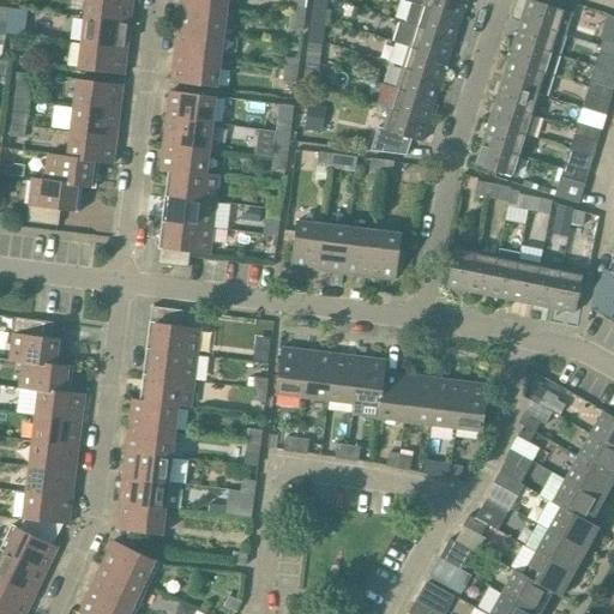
[(132,0),(86,0),(85,17),(131,23),(132,0)]
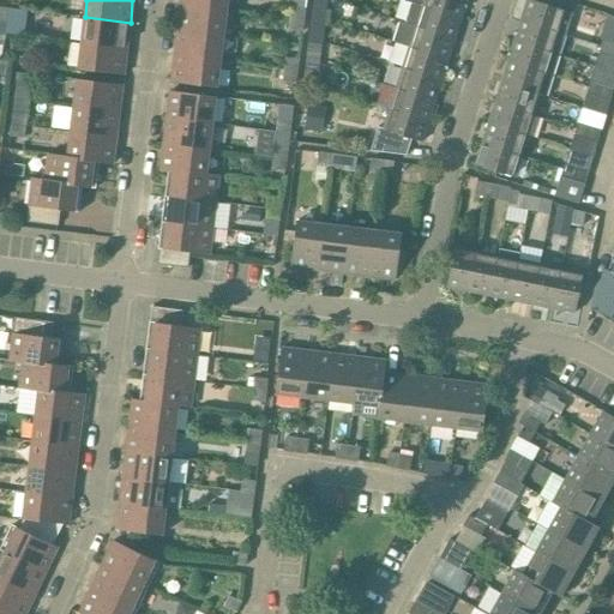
[(313,0),(312,19),(325,20),(326,20),(327,0),(313,0)]
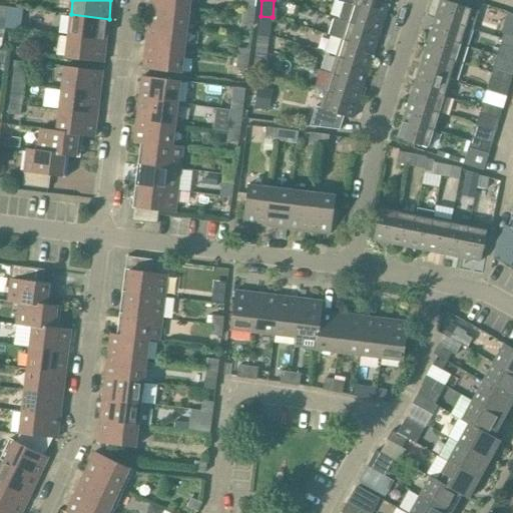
[(341,0),(341,1),(344,2),(385,15),(390,0),(341,0)]
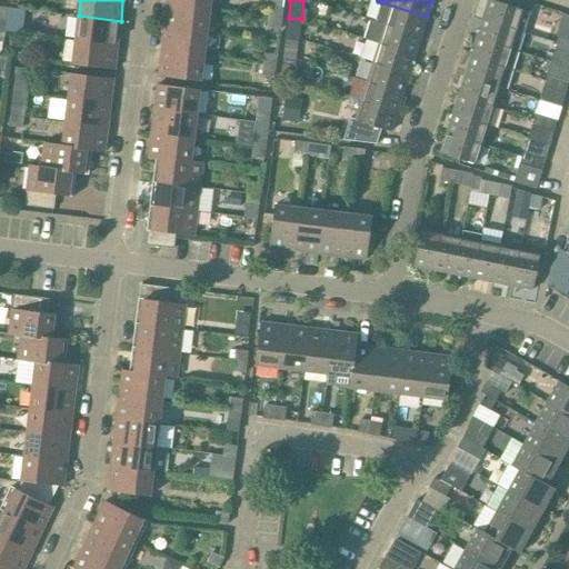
[(488,0),(482,19),(525,32),(531,12),(491,0),(488,0)]
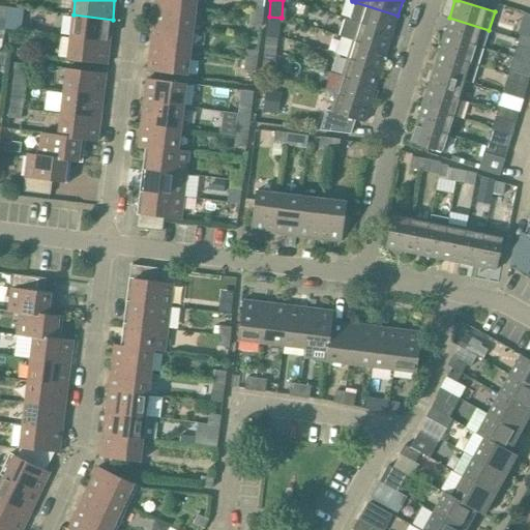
[(359,23),(392,33),(398,16),(355,2),(349,20),(359,23)]
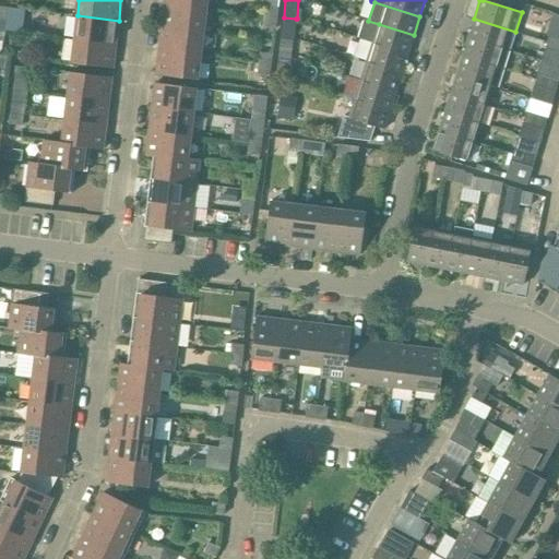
[(162,27),(203,32),(206,9),(165,3),(162,27)]
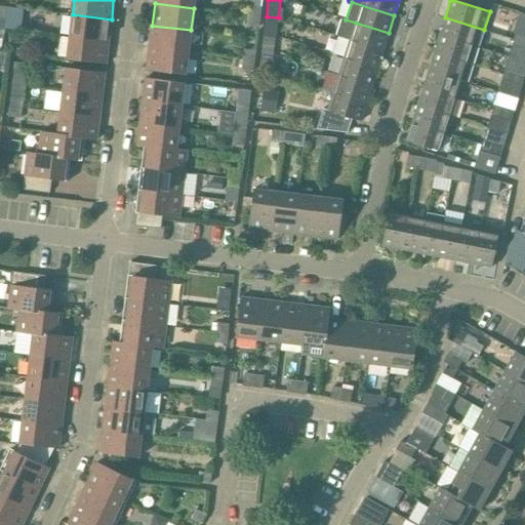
[(248,4),(247,14),(260,16),(261,6),(248,4)]
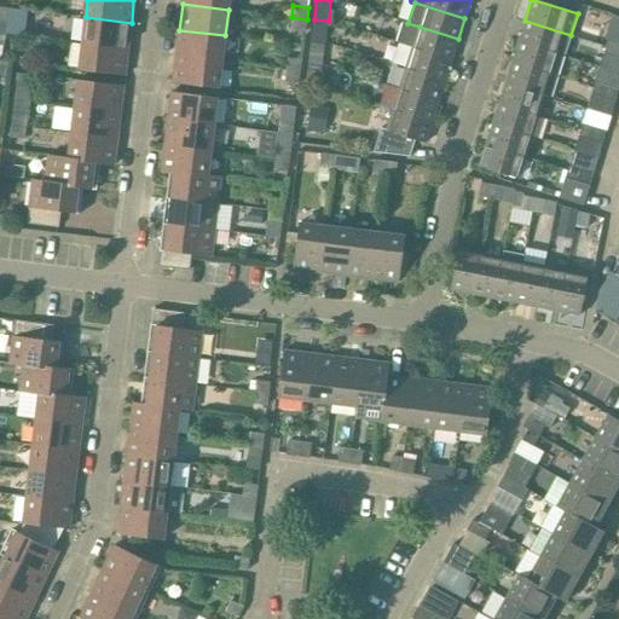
[(132,23),(86,17),(82,44),(128,48),(132,23)]
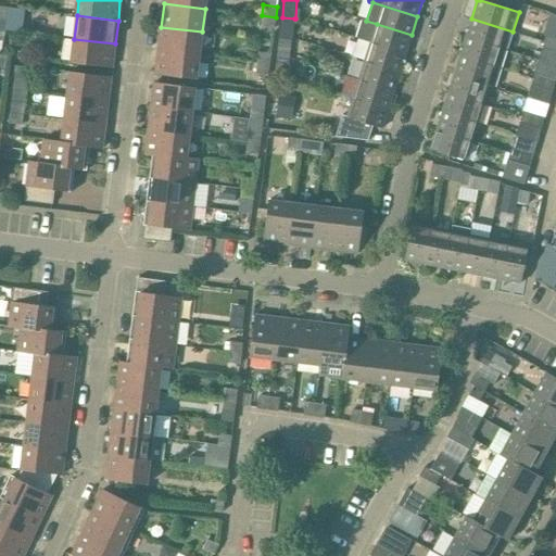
[(276,17),(262,15),(261,26),(275,27),(276,17)]
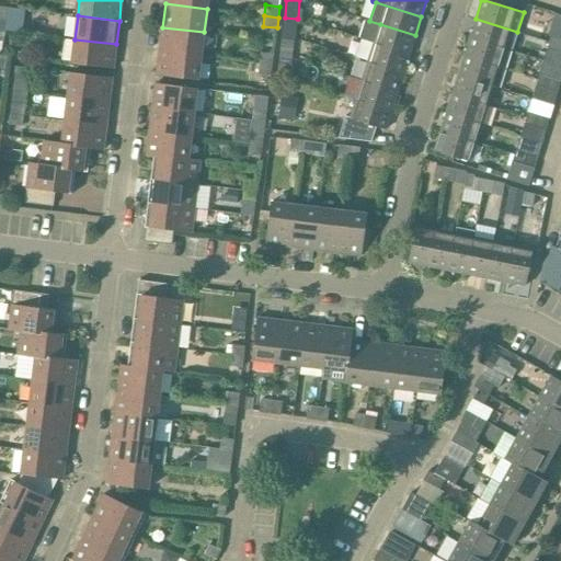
[(294,38),(295,38),(298,19),(297,19),(285,18),(283,37),(294,38)]
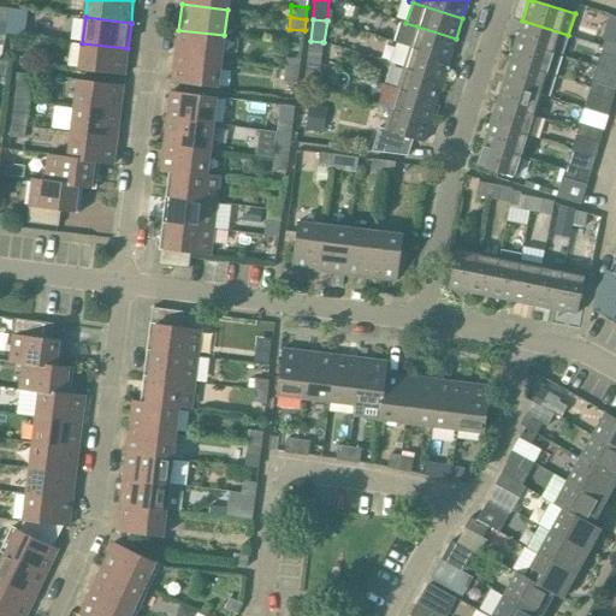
[(401,21),(395,42),(410,47),(450,59),(456,39),(418,27),(406,23),(401,21)]
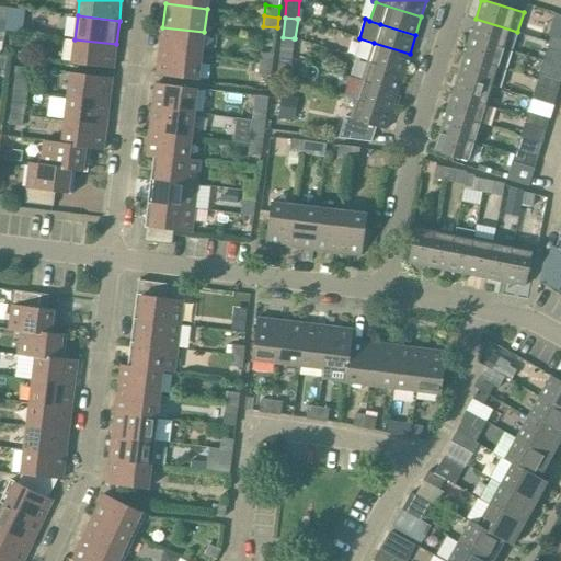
[(517,32),(476,19),(470,37),(512,50),(517,32)]
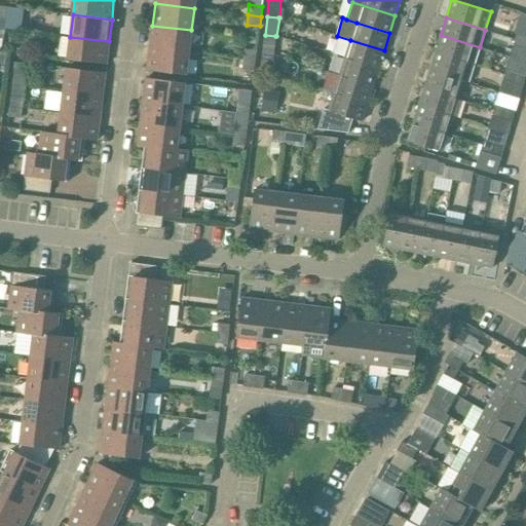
[(525,38),(525,24),(520,22),(513,45),(523,48),(525,38)]
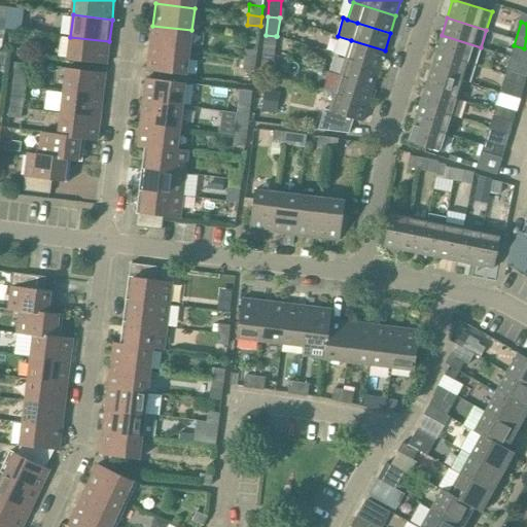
[(150,47),(189,53),(191,30),(152,26),(150,47)]
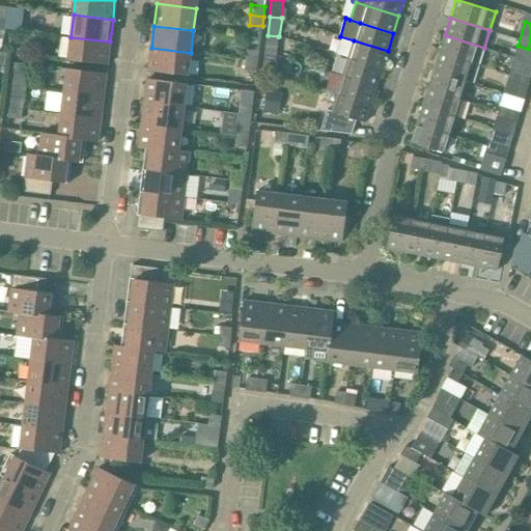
[(268,35),(264,54),(276,55),(277,56),(279,36),(278,36),(268,35)]
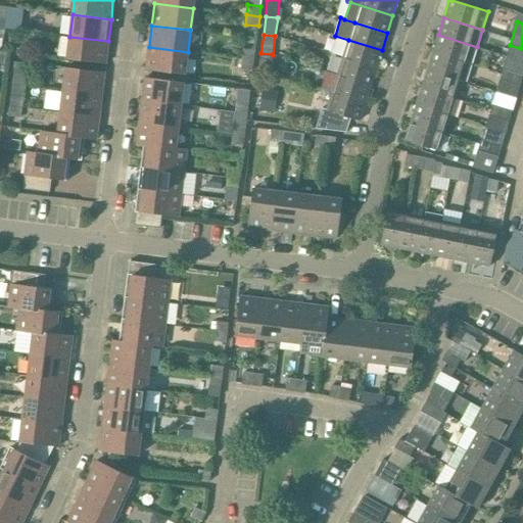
[(477,47),(438,35),(432,52),(471,64),(477,47)]
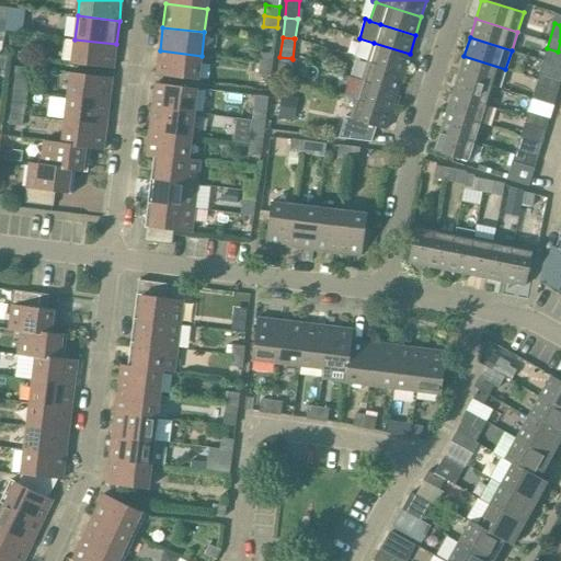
[(116,44),(75,39),(71,64),(113,69),(116,44)]
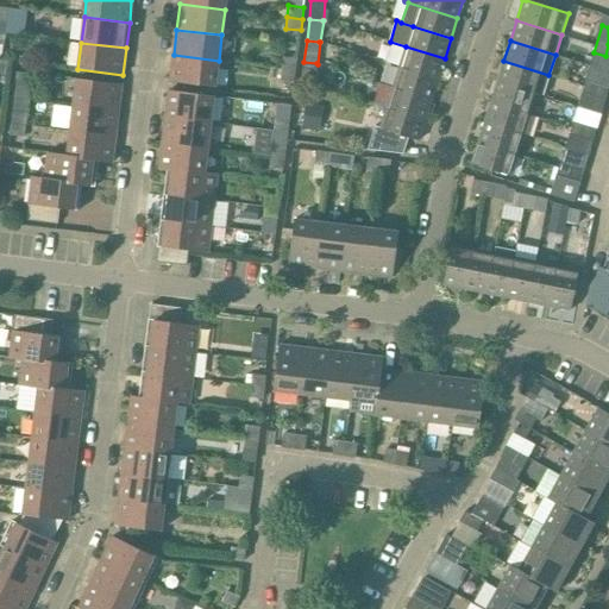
[(594,52),(590,67),(608,71),(608,44),(606,56),(594,52)]
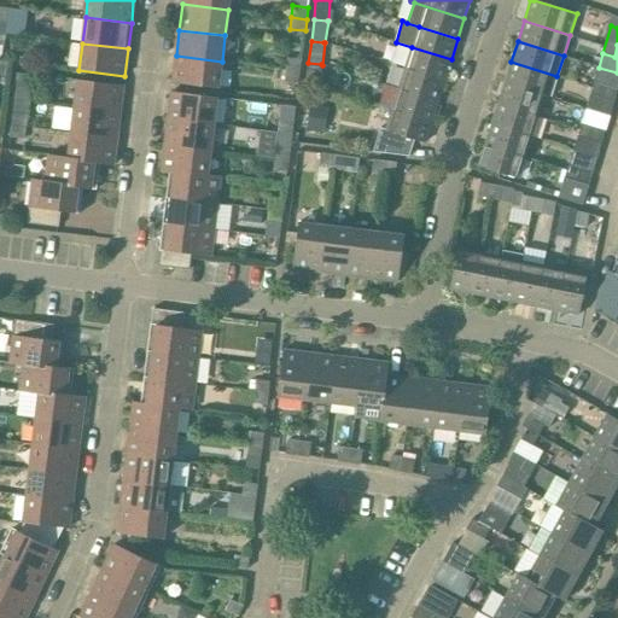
[(412,47),(406,68),(444,80),(452,59),(412,47)]
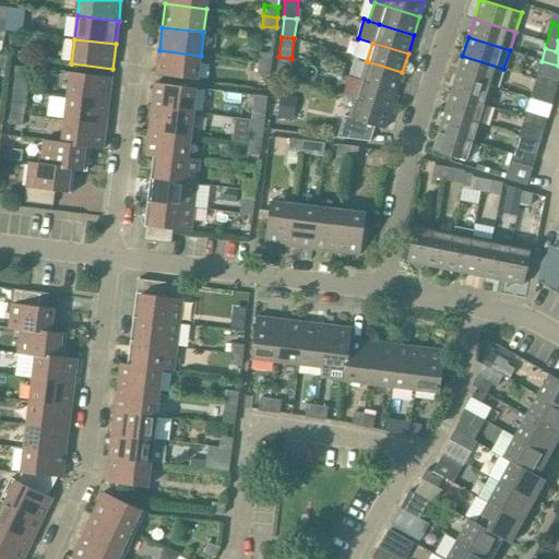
[(198,80),(201,56),(159,50),(156,74),(198,80)]
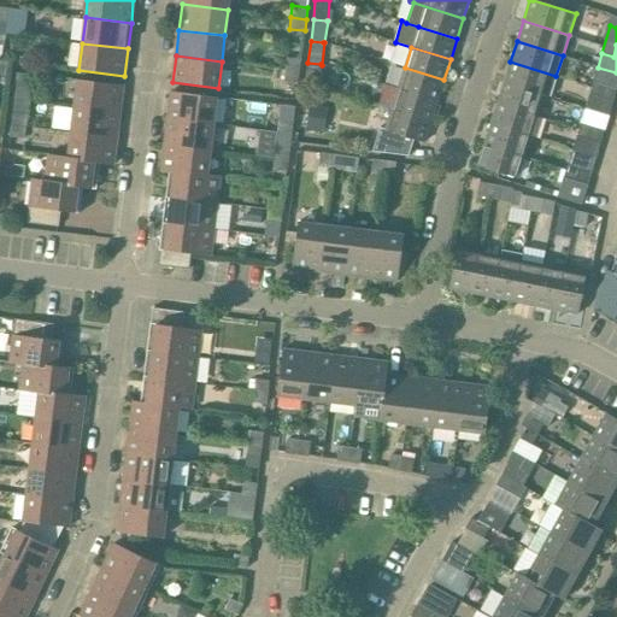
[(287,57),(285,69),(300,71),(301,58),(287,57)]
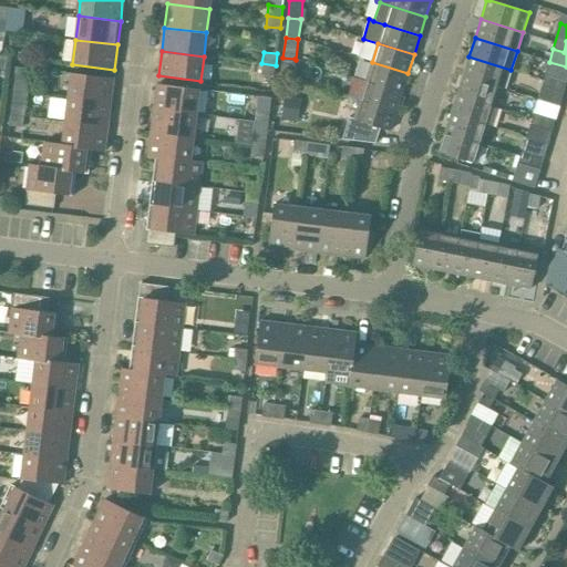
[(511,70),(468,57),(463,76),(498,88),(505,90),(511,70)]
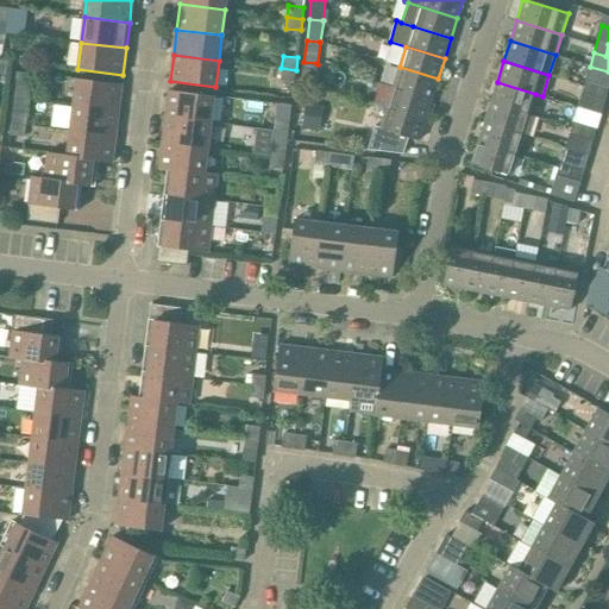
[(400,67),(394,87),(432,100),(438,79),(400,67)]
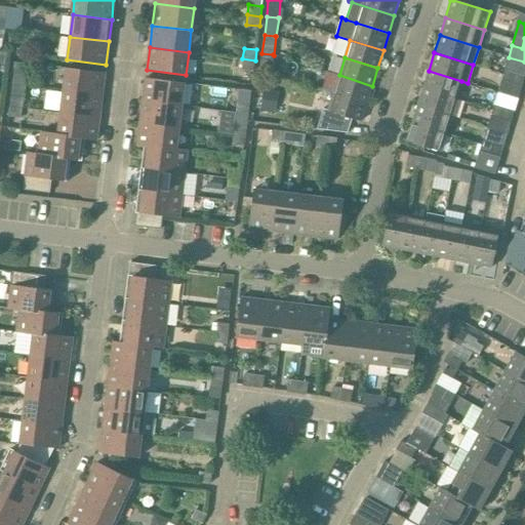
[(524,76),(524,75),(524,62),(509,57),(501,81),(512,83),(515,73),(524,76)]
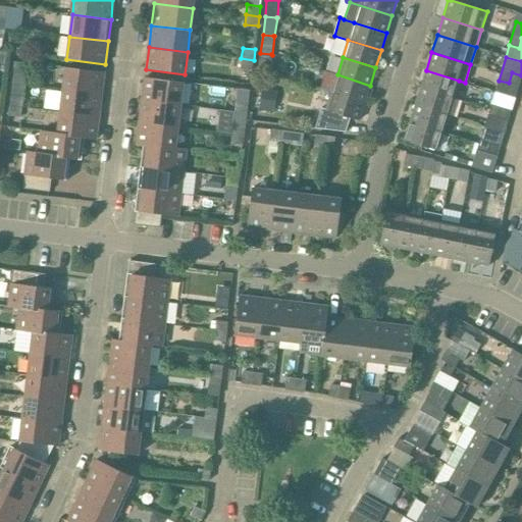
[(254,60),(241,58),(240,67),(252,69),(254,60)]
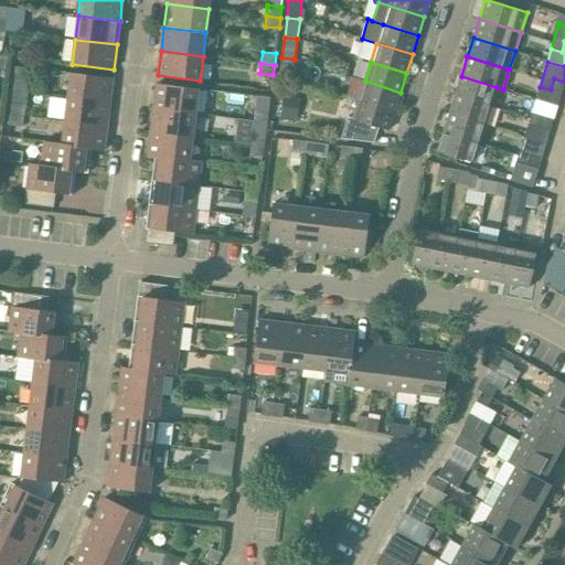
[(281,64),(279,77),(292,80),(294,66),(281,64)]
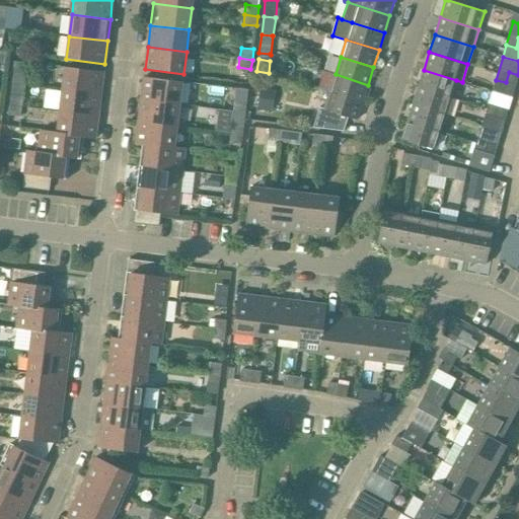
[(26,62),(14,60),(14,61),(13,70),(25,72),(26,62)]
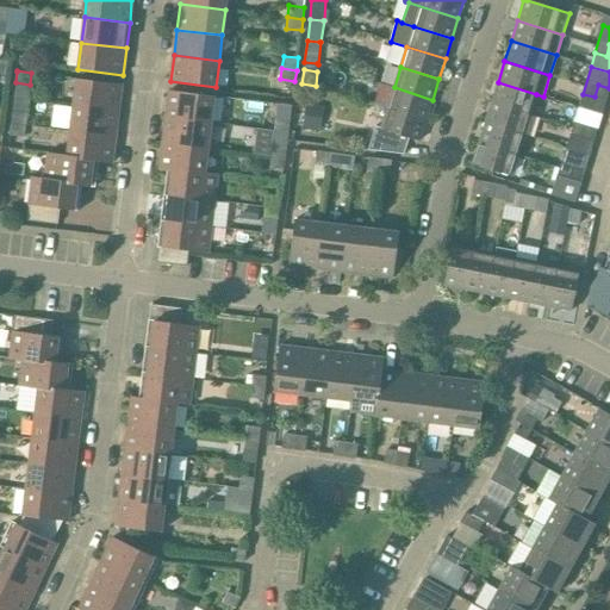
[(76,79),(73,106),(118,111),(122,85),(76,79)]
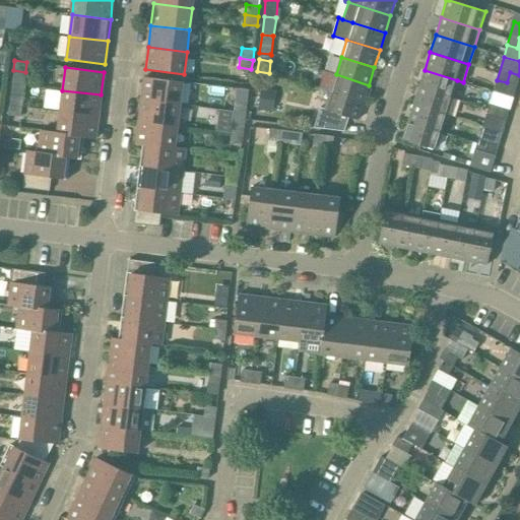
[(419,87),(452,98),(457,80),(425,70),(419,87)]
